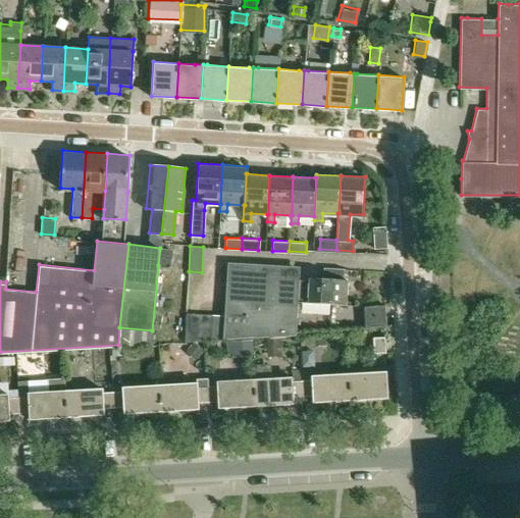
[(160,248),(158,265),(169,266),(170,249),(160,248)]
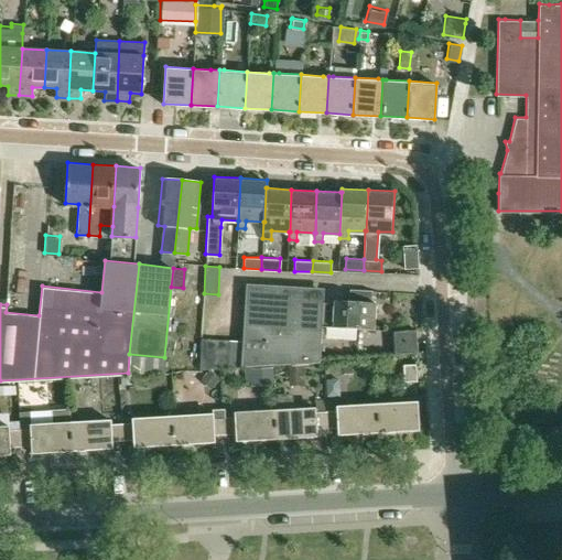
[(267,364),(272,283),(246,282),(241,340),(240,365),(267,364)]
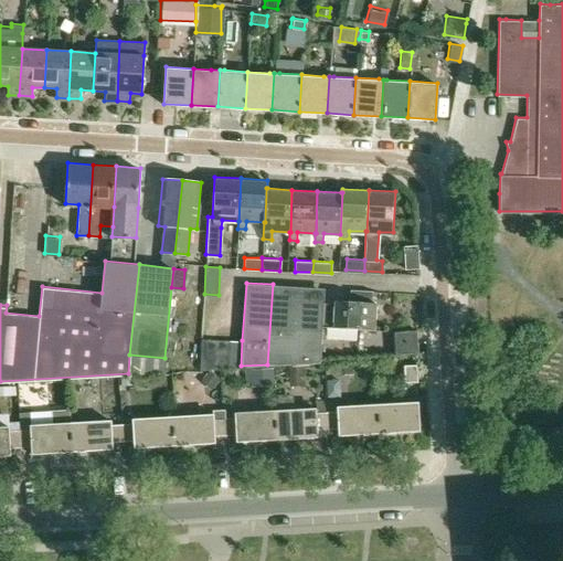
[(287,363),(295,362),(298,286),(273,284),(267,364),(287,363)]
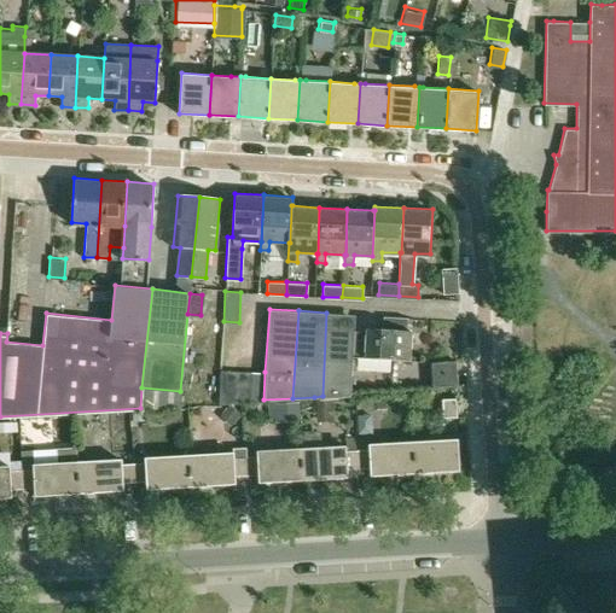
[(326,313),(323,396),(330,396),(352,395),(353,355),(354,328),(355,314),(326,313)]
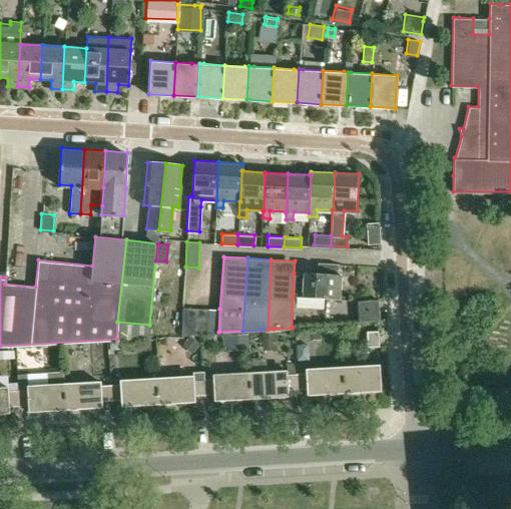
[(305,274),(294,273),(293,295),(341,298),(342,273),(337,273),(338,263),(319,262),(318,272),(305,271),(305,274)]
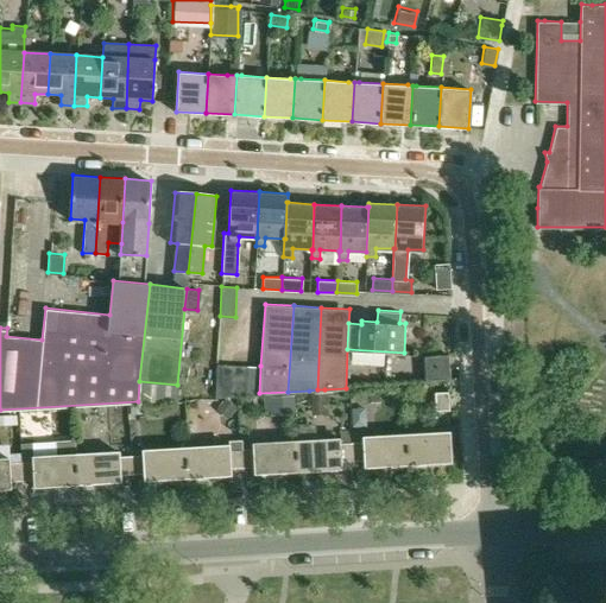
[(424,379),(447,378),(450,378),(448,354),(423,355),(424,379)]
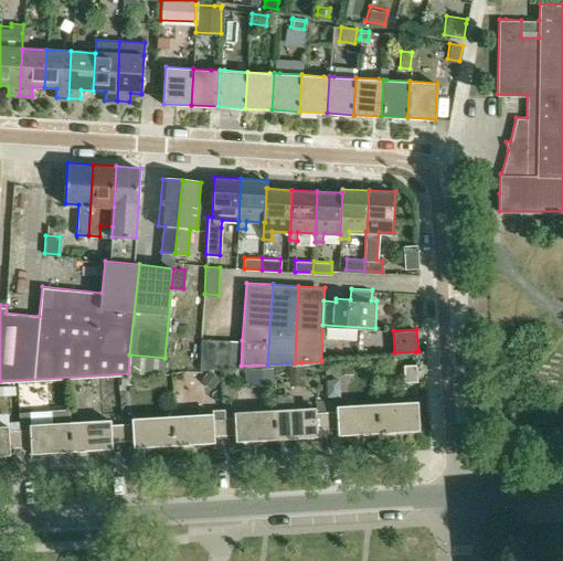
[(200,368),(213,368),(215,338),(202,337),(200,368)]
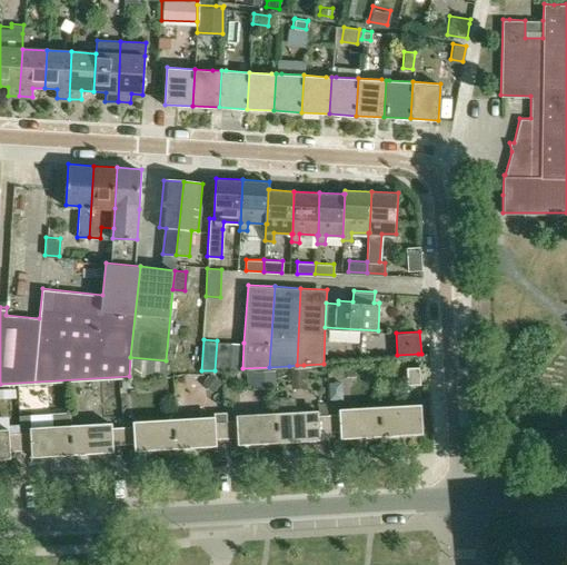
[(230,342),(217,340),(215,370),(228,369),(230,342)]
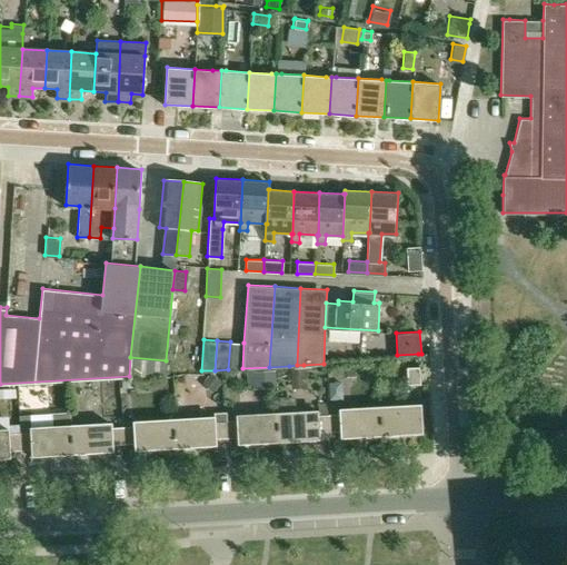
[(228,369),(242,368),(244,343),(230,342),(228,369)]
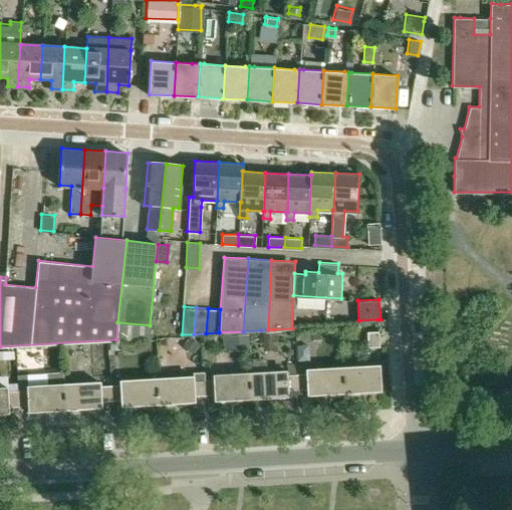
[(268,329),(261,330),(262,349),(275,348),(274,329),(268,329)]
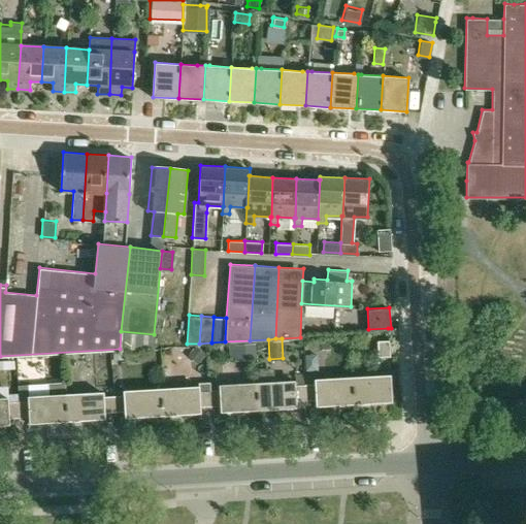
[(329,338),(317,338),(318,349),(329,348),(329,338)]
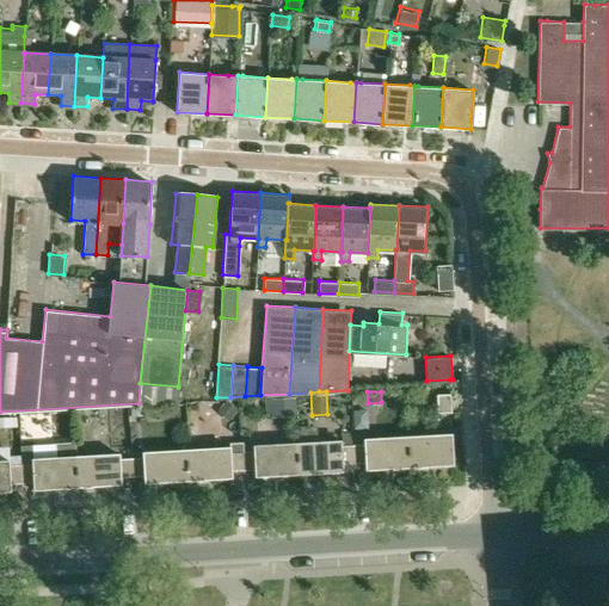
[(437,410),(450,410),(450,391),(437,393),(437,410)]
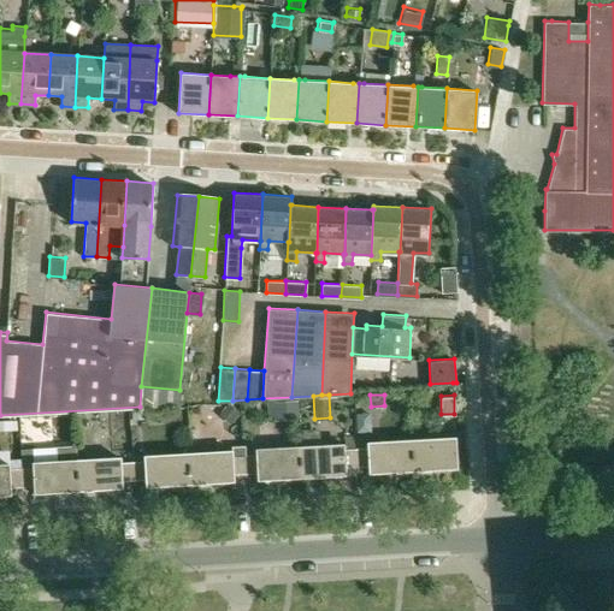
[(297,398),(271,401),(272,414),(272,420),(299,417),(297,398)]
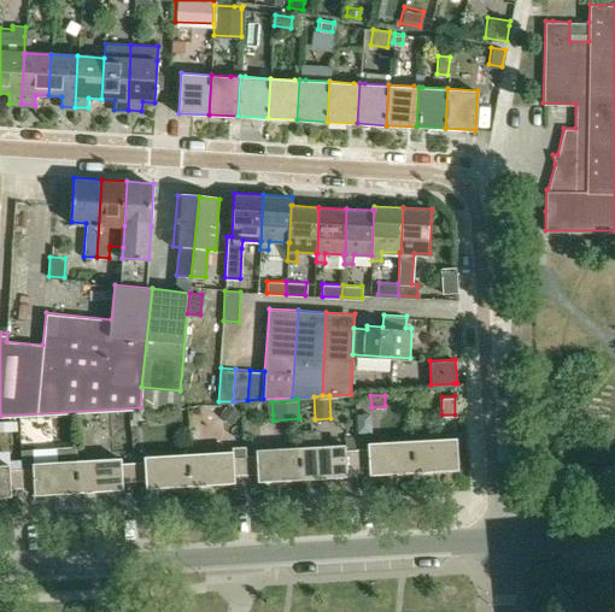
[(227,401),(217,412),(229,423),(239,412),(227,401)]
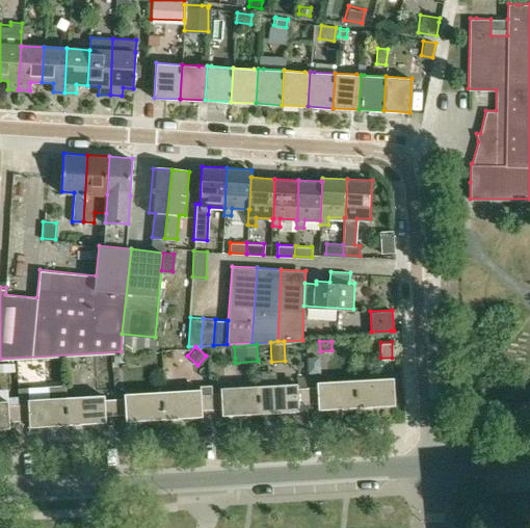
[(14,361),(0,361),(0,370),(8,370),(14,370),(14,361)]
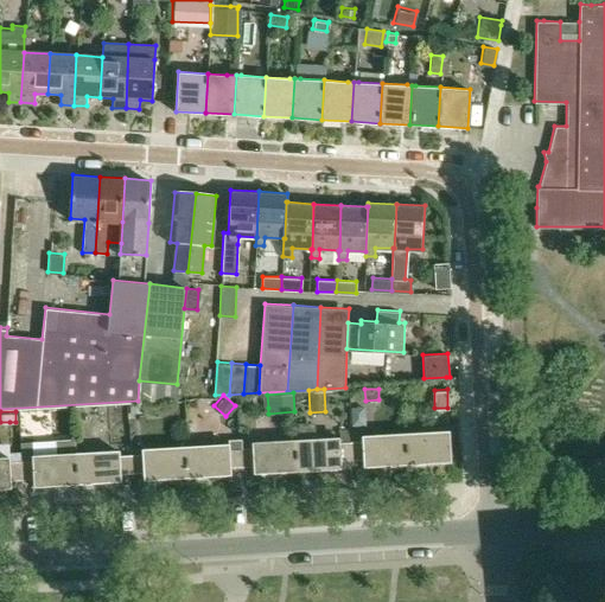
[(405,433),(406,463),(452,461),(450,430),(405,433)]
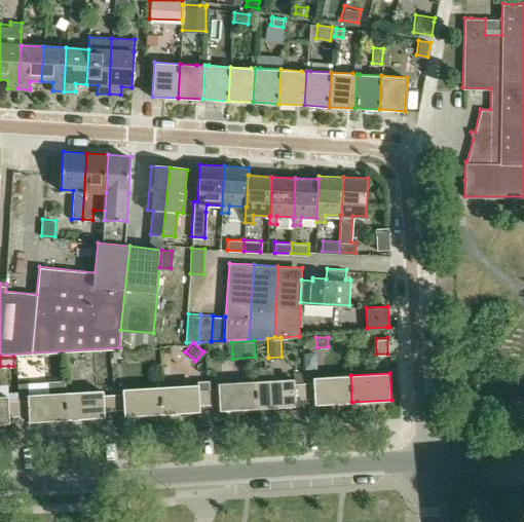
[(315,381),(305,381),(305,397),(315,397),(315,399),(315,404),(351,402),(350,375),(315,377),(315,381)]
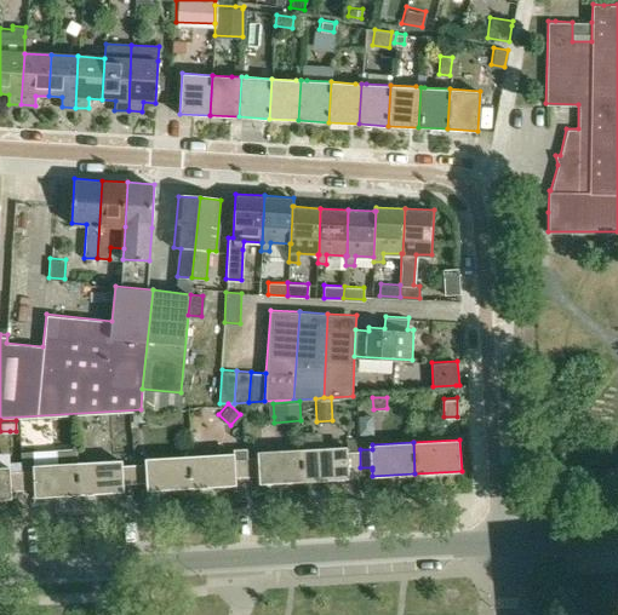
[(34,449),(22,449),(22,459),(22,470),(23,487),(35,487),(35,492),(35,496),(79,494),(78,463),(76,447),(56,448),(34,449)]
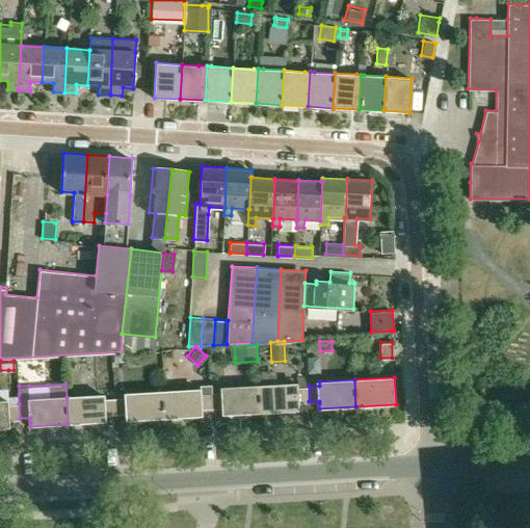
[(201,389),(163,391),(164,418),(204,416),(204,411),(204,407),(213,407),(212,392),(212,384),(201,385),(201,389)]
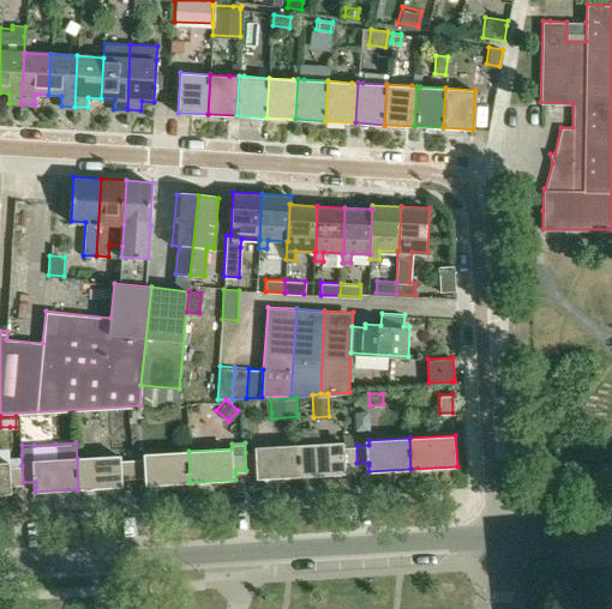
[(337,442),(299,445),(301,475),(346,472),(346,466),(345,464),(357,463),(357,445),(345,446),(345,442),(337,442)]
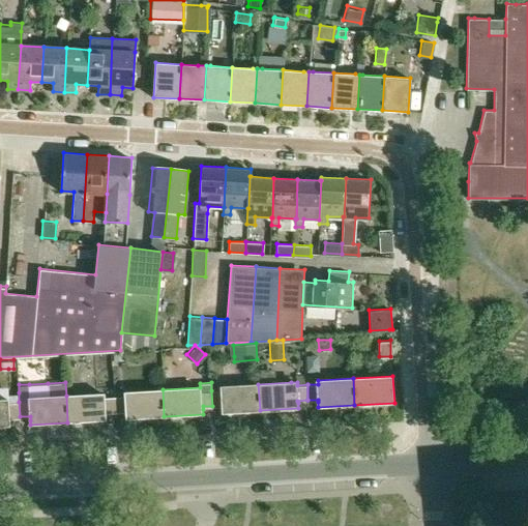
[(222,389),(211,390),(212,406),(222,405),(223,408),(223,413),(260,410),(258,384),(222,386),(222,389)]
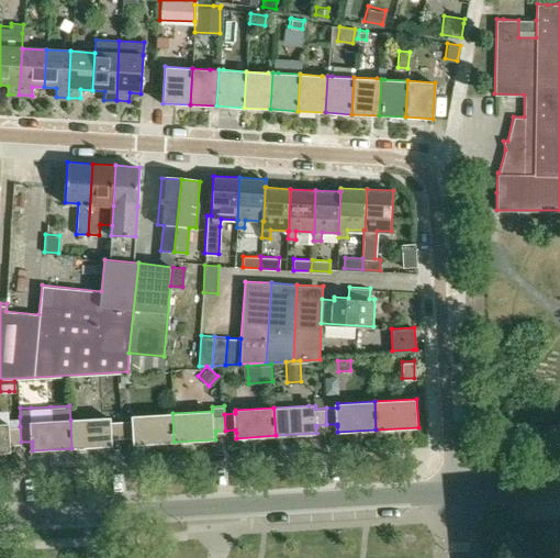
[(132,420),(122,421),(123,436),(133,436),(133,439),(134,445),(174,442),(172,413),(132,416),(132,420)]
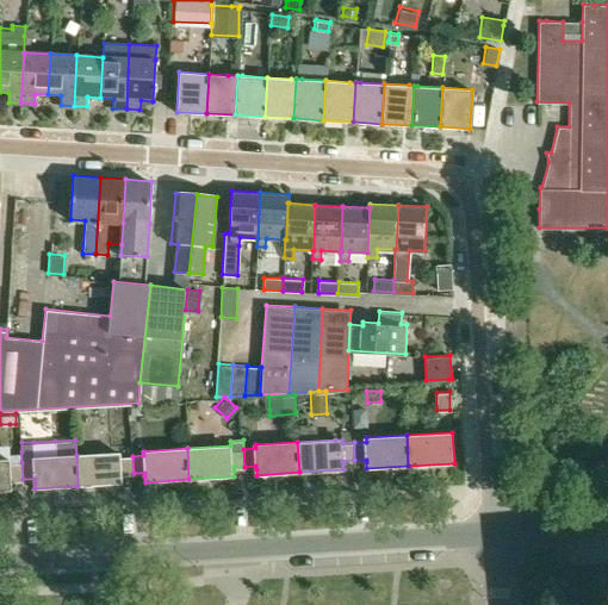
[(121,453),(76,455),(78,486),(123,484),(123,478),(122,474),(134,473),(132,456),(122,456),(121,453)]
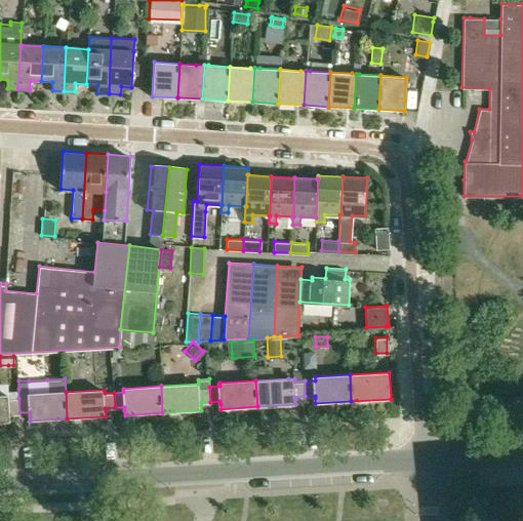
[(9,395),(0,395),(0,423),(10,422),(10,417),(10,413),(19,412),(18,398),(9,399),(9,395)]
